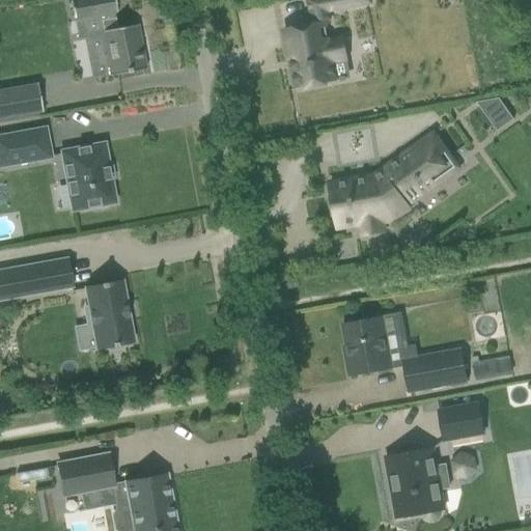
[(74,21),(116,12),(113,0),(73,0),(70,1),(74,21)]
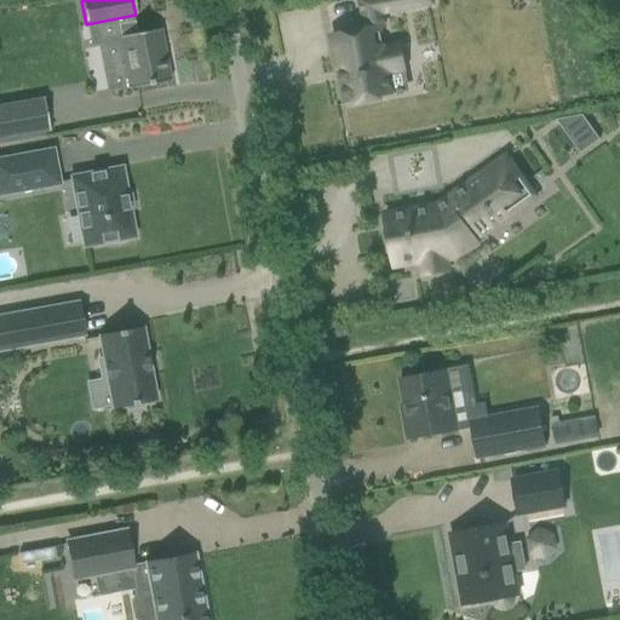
[(331,35),(345,105),(391,97),(386,74),(405,70),(400,45),(383,49),(378,29),(383,28),(380,15),(431,5),(430,0),(357,0),(363,29),(331,35)]
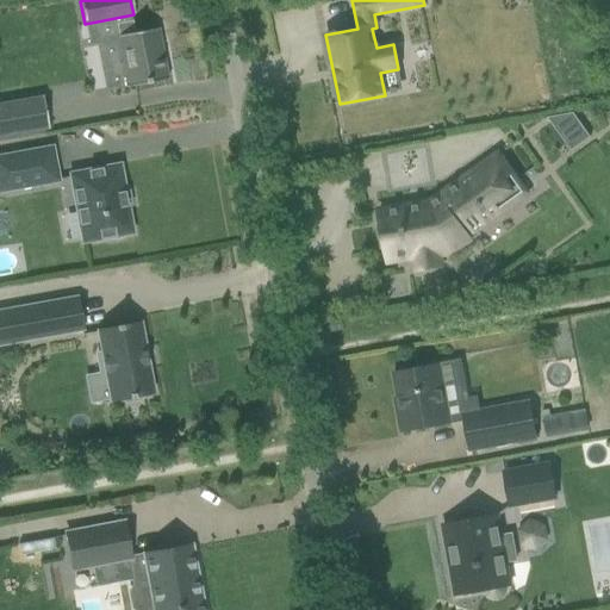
[(118,43),(97,47),(105,92),(126,88),(167,80),(157,29),(134,33),(131,22),(116,24),(118,37),(117,37),(118,43)]
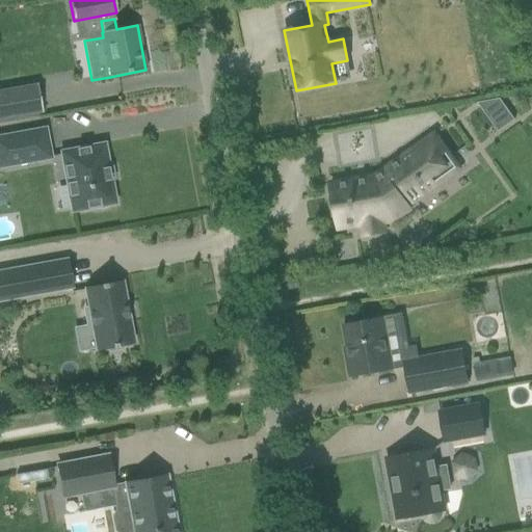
[(36,85),(0,90),(0,120),(42,113),(36,85)]
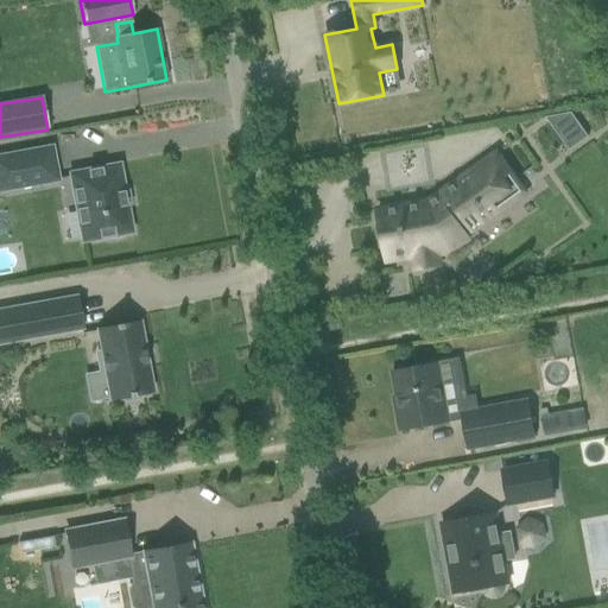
[(575,124),(557,138),(570,154),(588,141),(575,124)]
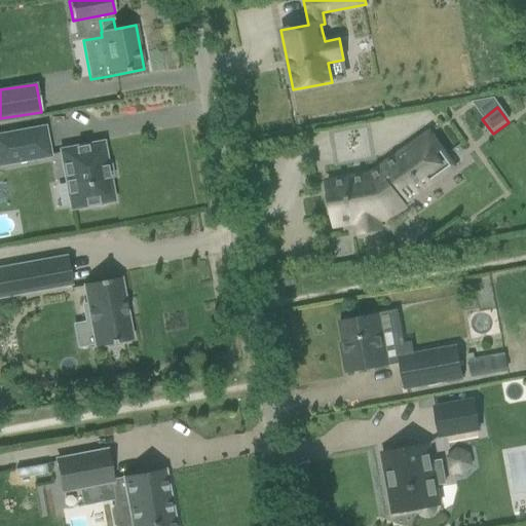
[(0,165),(49,157),(44,127),(0,136),(0,165)]
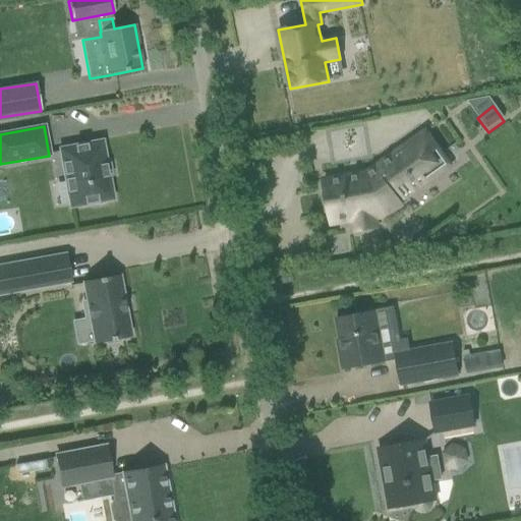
[(449,166),(425,132),(367,173),(324,181),(325,190),(321,191),(325,215),(329,214),(331,224),(354,220),(355,231),(375,227),(373,218),(385,216),(402,205),(398,200),(401,198),(402,199),(449,166)]
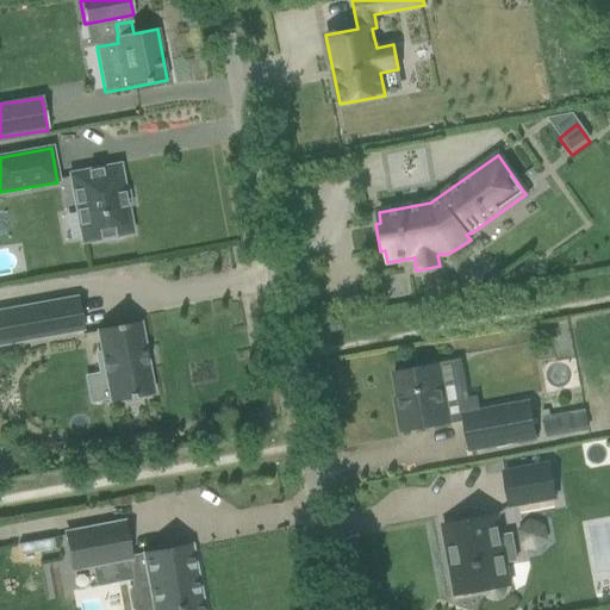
[(70,176),(83,242),(107,237),(111,240),(120,237),(123,234),(130,232),(125,206),(123,205),(120,195),(123,193),(118,167),(70,176)]
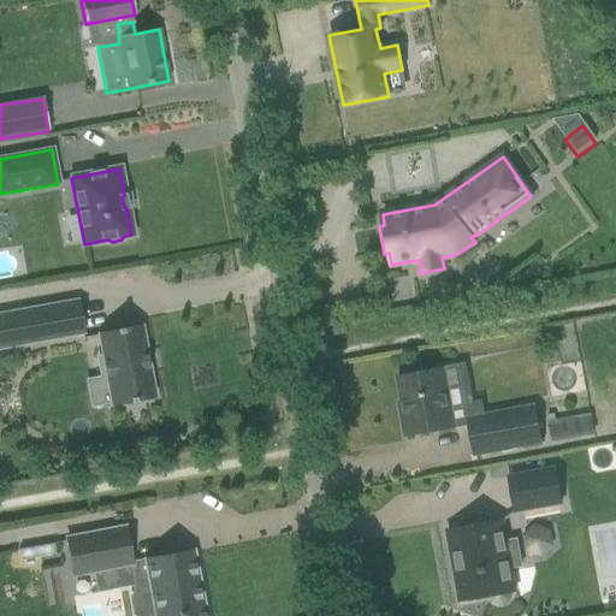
[(0,314),(0,348),(82,333),(77,301),(0,314)]
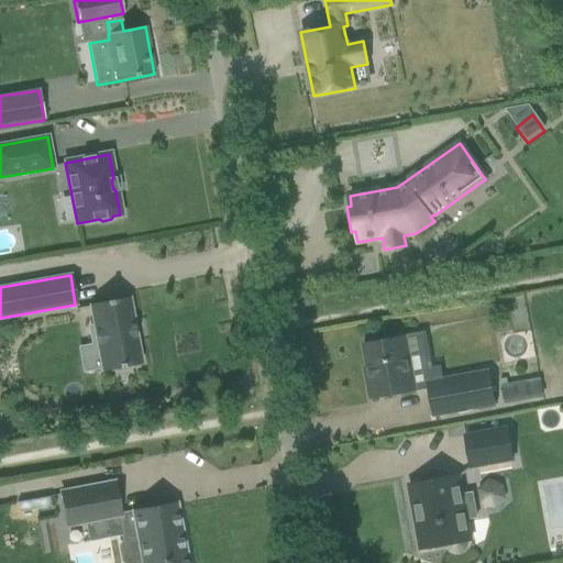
[(141,363),(129,299),(89,306),(94,326),(87,327),(95,372),(112,368),(116,371),(128,368),(130,365),(141,363)]
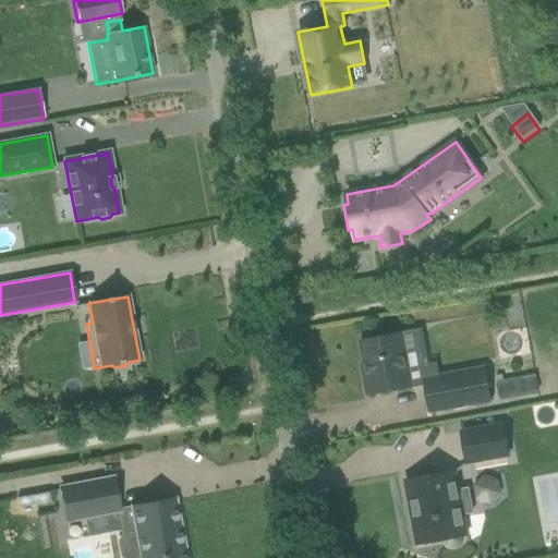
[(360,342),(364,364),(361,365),(367,396),(412,387),(402,334),(360,342)]
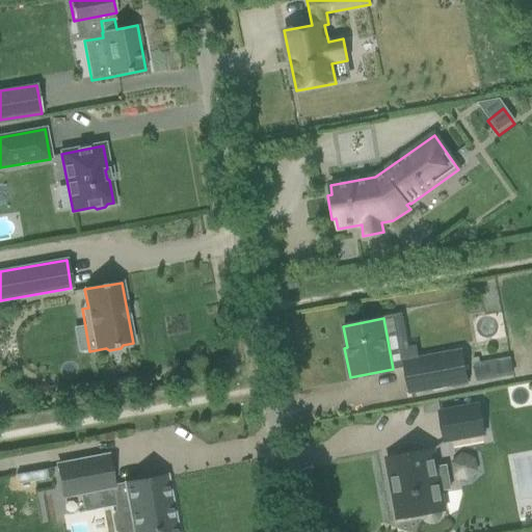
[(462,350),(401,361),(407,395),(469,384),(462,350)]
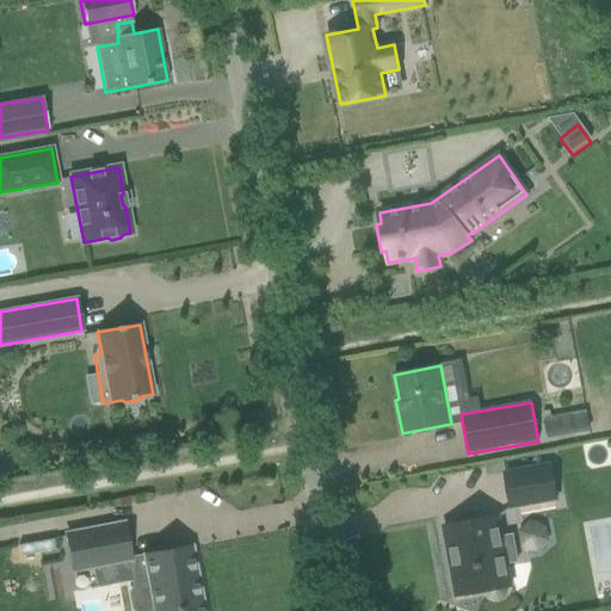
[(551,464),(504,473),(508,506),(557,498),(551,464)]
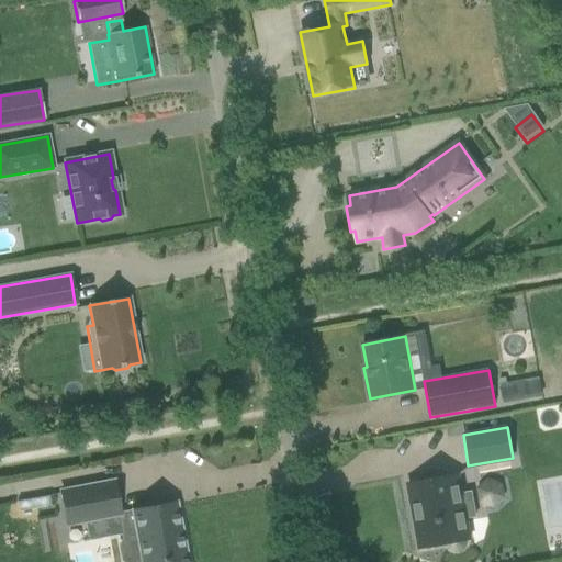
[(429,480),(408,484),(419,549),(441,544),(446,544),(448,549),(452,551),(458,552),(462,550),(464,546),(465,540),(470,540),(465,519),(475,517),(471,492),(461,493),(458,475),(429,480)]
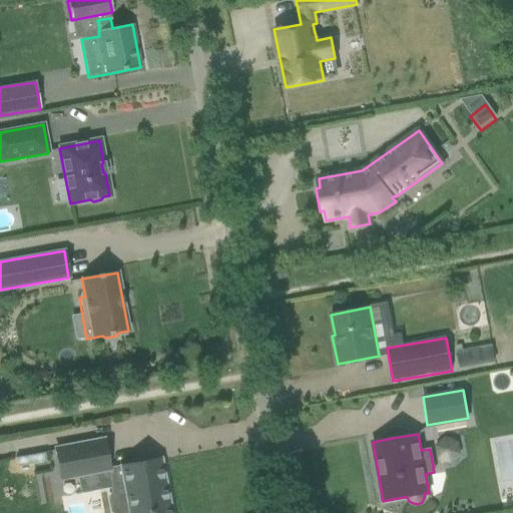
[(456,463),(460,441),(441,438),(437,459),(456,463)]
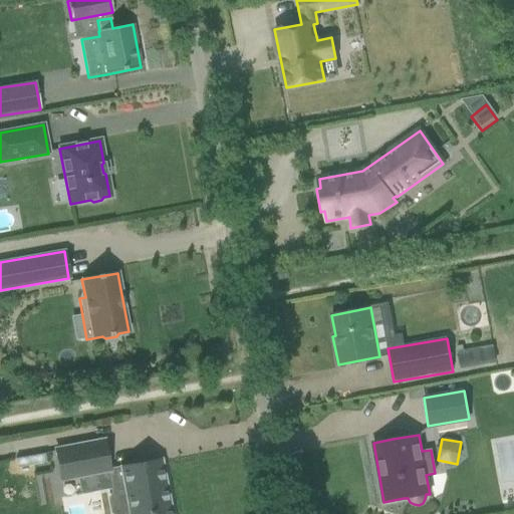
[(103,441),(53,450),(58,482),(106,474),(110,494),(106,499),(108,513),(170,513),(160,460),(108,470),(103,441)]
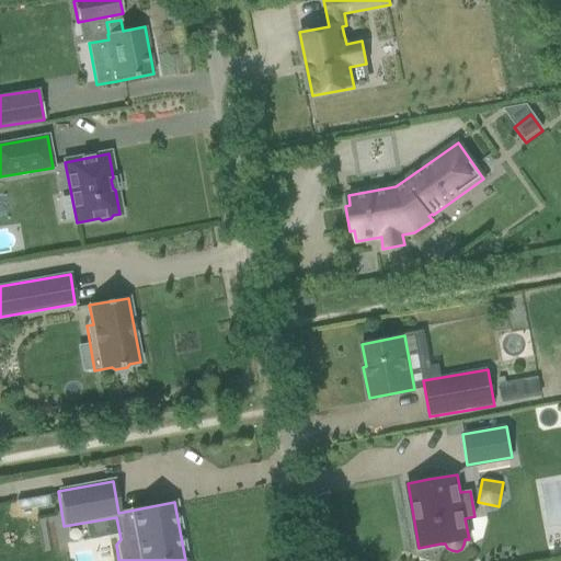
[(48,495),(16,502),(19,512),(50,506),(48,495)]
